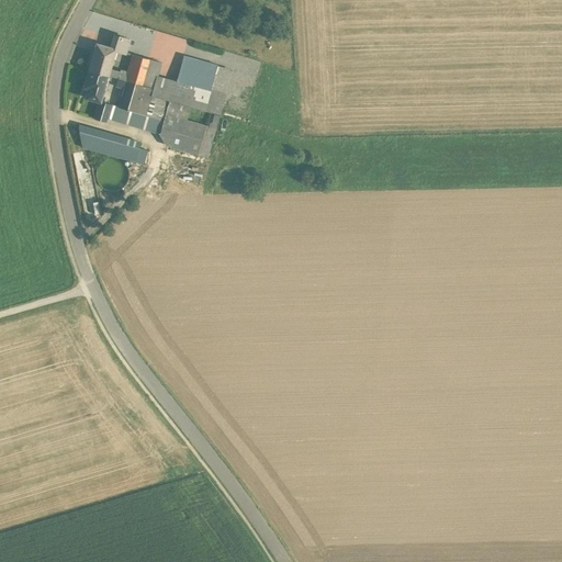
[(128,41),(114,36),(111,48),(114,49),(114,51),(124,54),(128,41)]
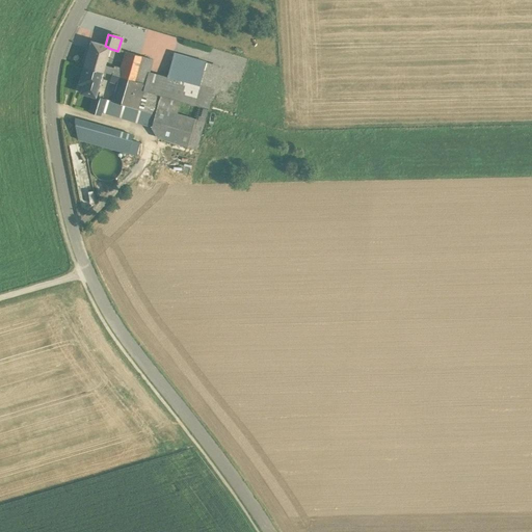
[(105,46),(90,42),(87,51),(85,59),(83,68),(104,73),(105,70),(102,69),(108,51),(105,50),(105,47),(108,48),(108,47),(105,46)]
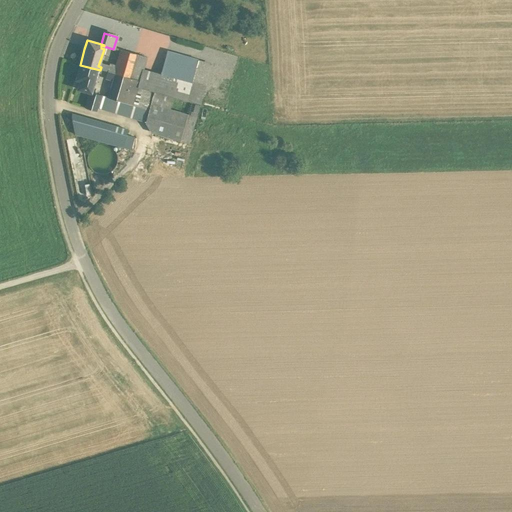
[(136,55),(122,50),(117,68),(115,74),(129,79),(136,55)]
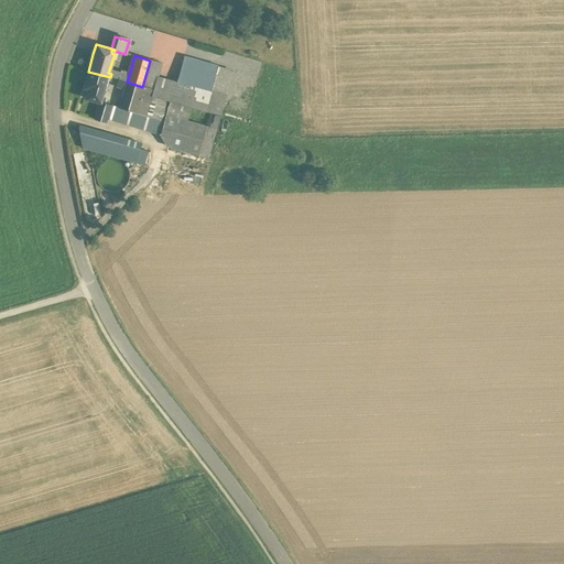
[(217,66),(184,57),(177,84),(210,91),(217,66)]
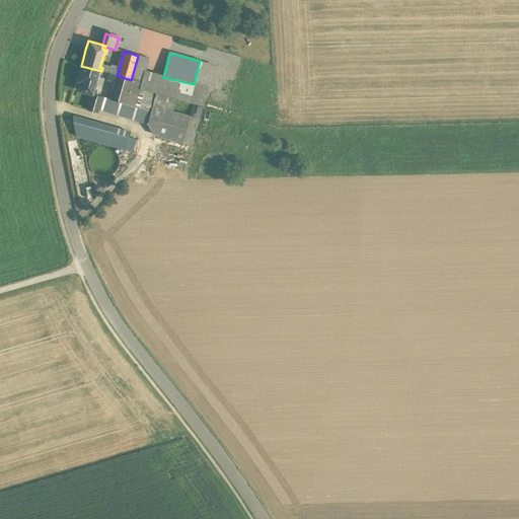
[(138,56),(131,80),(141,82),(144,72),(148,58),(138,56)]
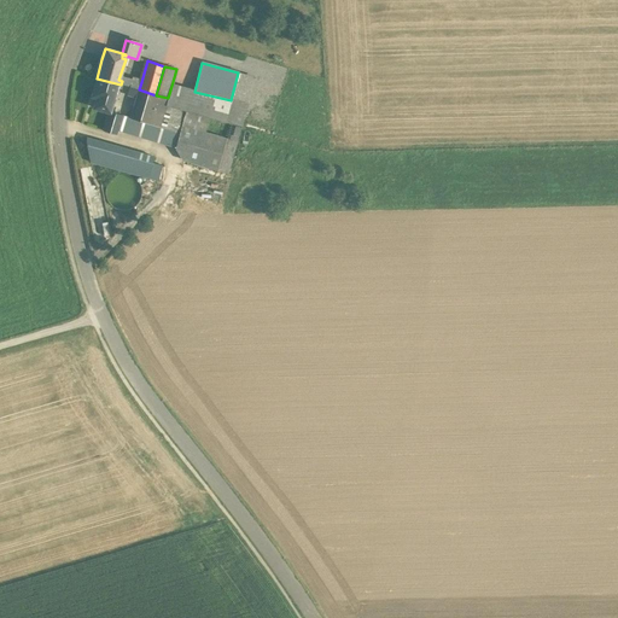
[(121,85),(97,79),(94,87),(93,87),(91,97),(95,98),(93,108),(109,112),(110,112),(112,103),(117,88),(121,88),(121,85)]
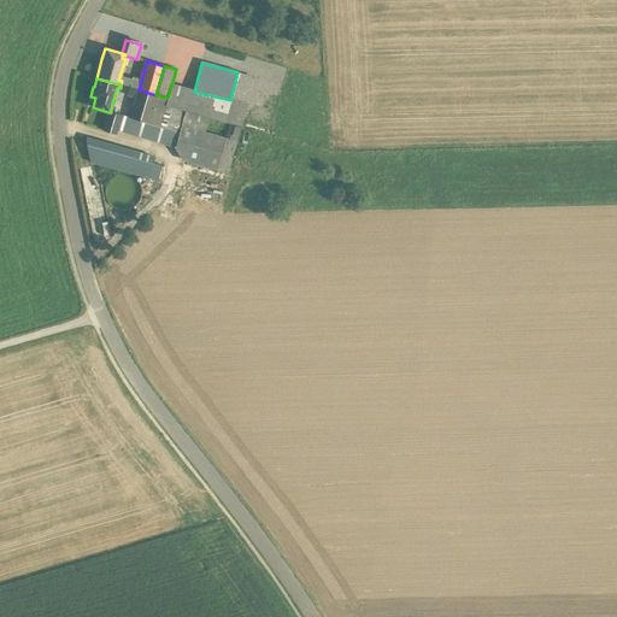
[(141,82),(131,80),(129,87),(139,89),(141,82)]
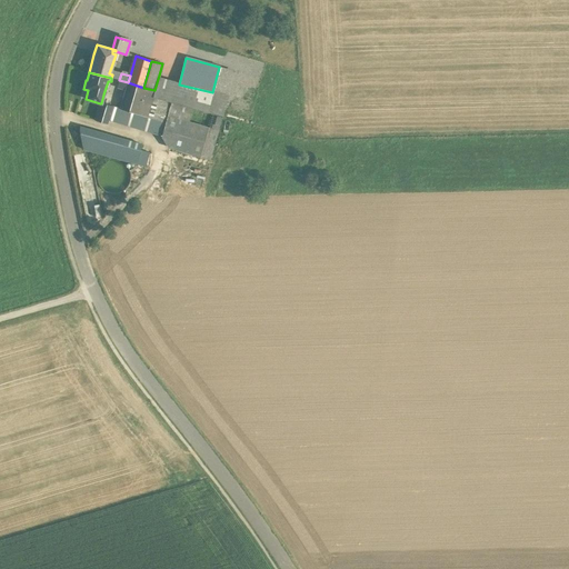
[(179,85),(158,79),(155,90),(152,98),(171,103),(207,113),(212,92),(179,85)]
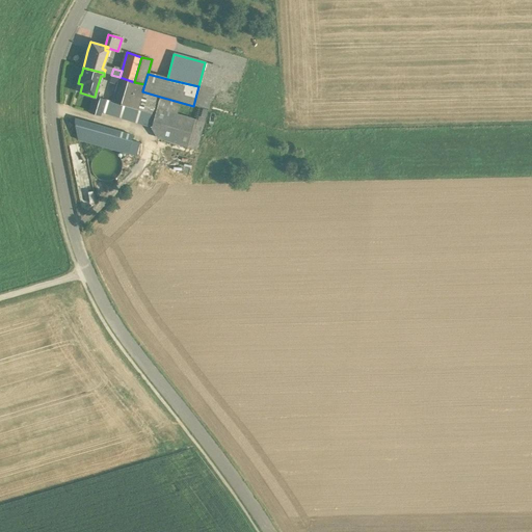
[(120,77),(111,75),(109,82),(117,84),(112,102),(108,115),(151,128),(160,97),(142,91),(144,84),(134,82),(120,77)]
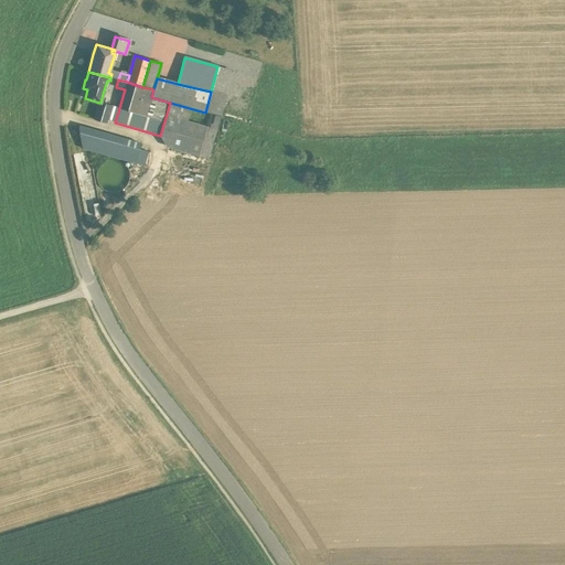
[(225,96),(211,92),(205,113),(220,117),(225,96)]
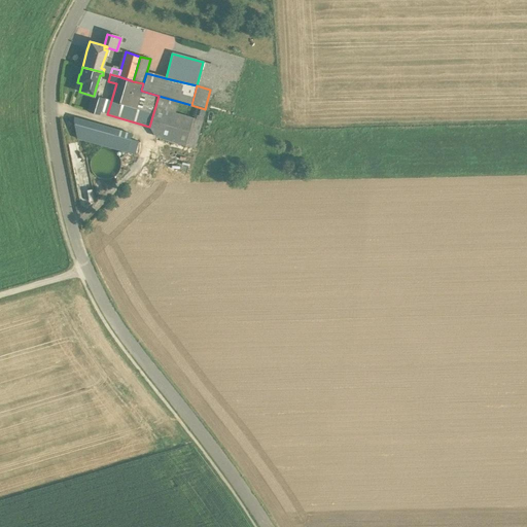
[(103,98),(94,96),(93,96),(89,112),(98,114),(99,111),(103,98)]
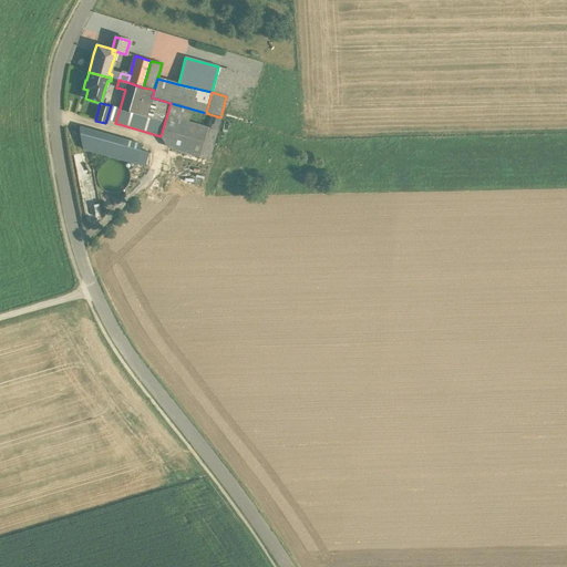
[(206,113),(171,103),(161,136),(168,146),(209,160),(220,117),(206,113)]
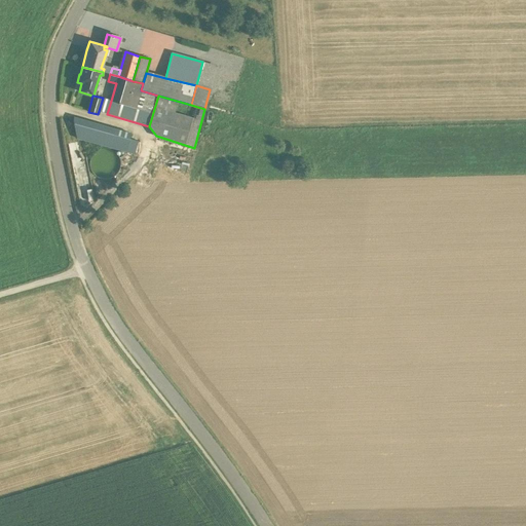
[(111,101),(103,98),(99,111),(107,114),(111,101)]
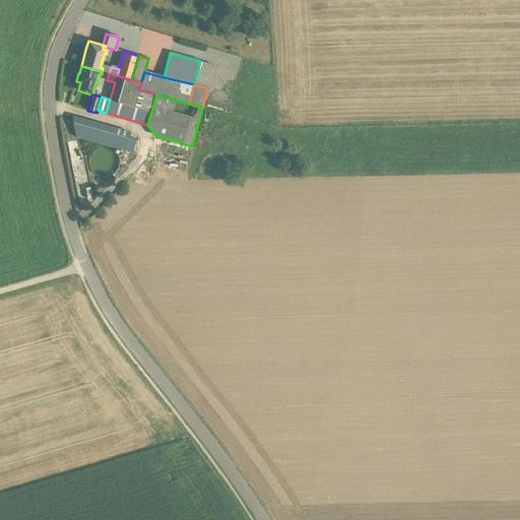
[(129,132),(73,116),(72,120),(76,137),(124,150),(128,137),(129,132)]
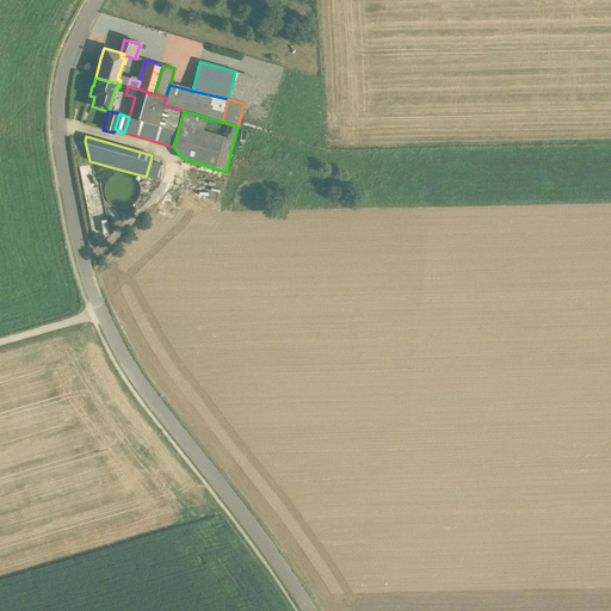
[(160,164),(150,161),(146,177),(156,179),(160,164)]
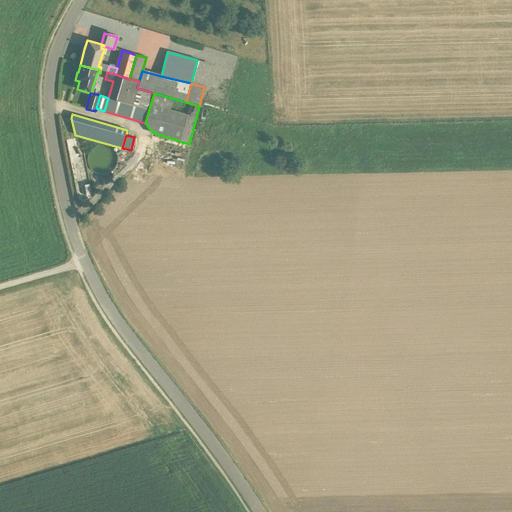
[(103,146),(99,146),(96,147),(94,149),(91,152),(90,156),(89,161),(91,165),(93,169),(96,172),(100,173),(104,173),(107,173),(111,171),(114,168),(116,165),(117,161),(117,158),(116,154),(113,149),(110,147),(106,146),(103,146)]
